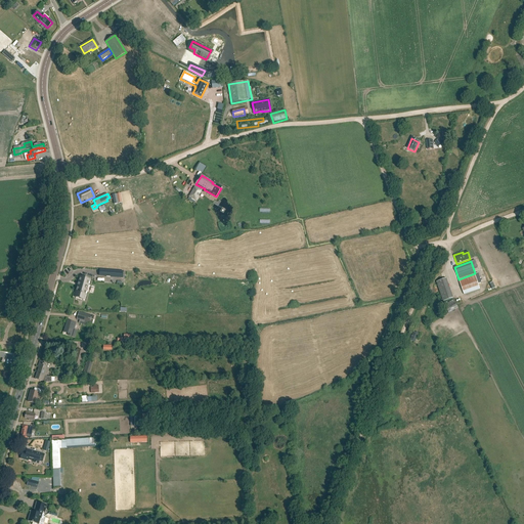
[(482,282),(478,273),(459,279),(464,295),(480,290),(479,284),(482,282)]
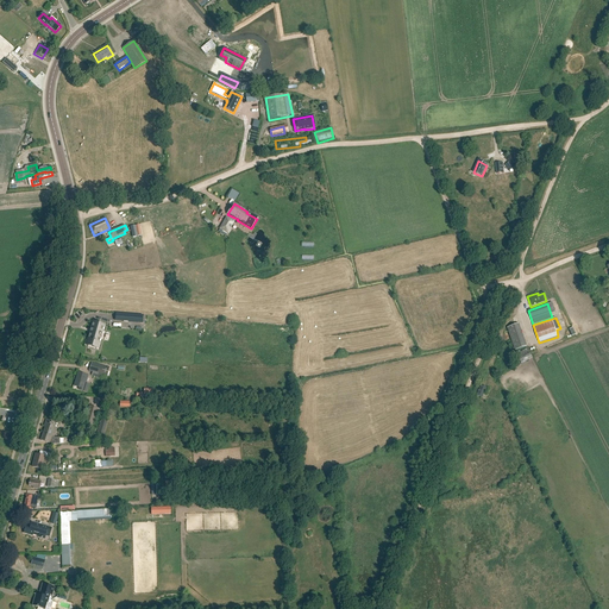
[(93,322),(88,339),(87,341),(99,344),(101,337),(99,337),(100,332),(101,333),(104,325),(99,324),(93,322)]
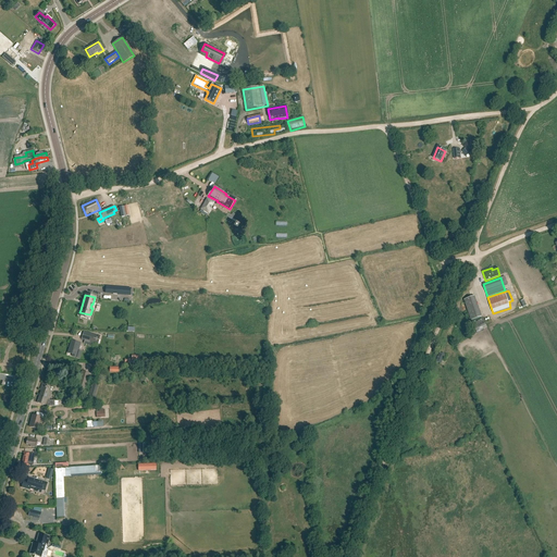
[(474,295),(463,298),(468,319),(480,317),(474,295)]
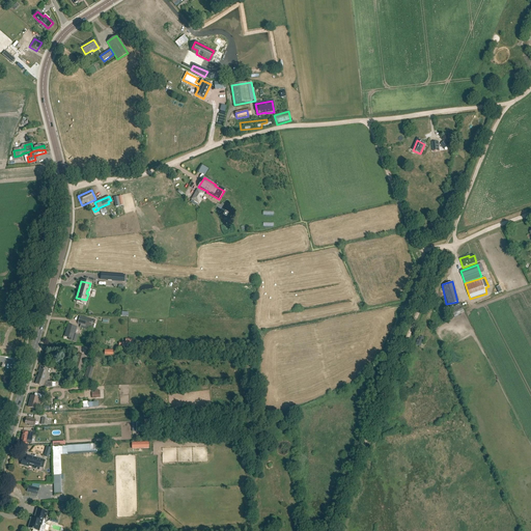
[(454,316),(464,311),(460,304),(453,307),(455,310),(452,311),(454,316)]
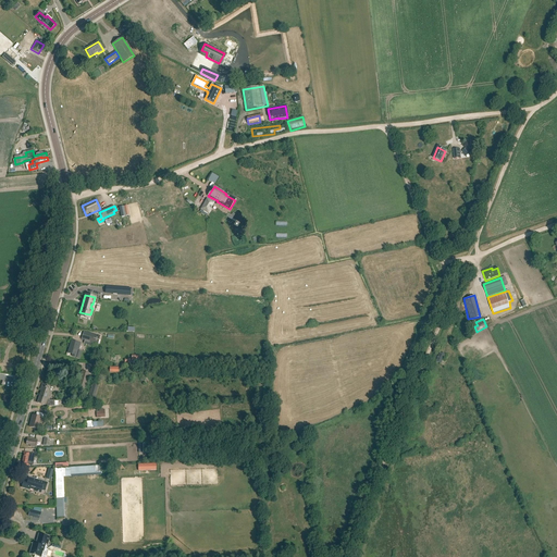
[(89,337),(83,335),(82,339),(98,344),(100,337),(90,333),(89,337)]
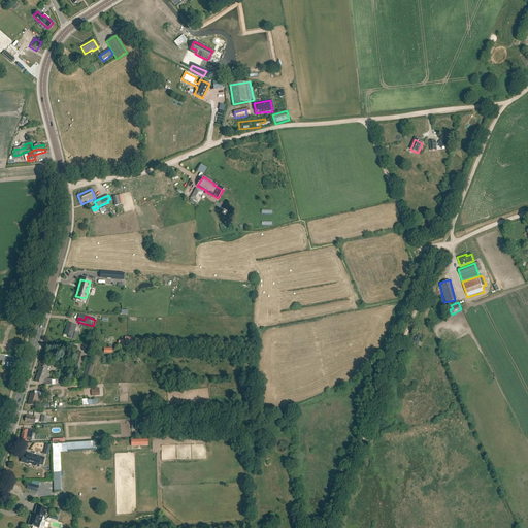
[(75,340),(77,333),(74,333),(76,326),(68,323),(64,335),(69,336),(68,338),(75,340)]
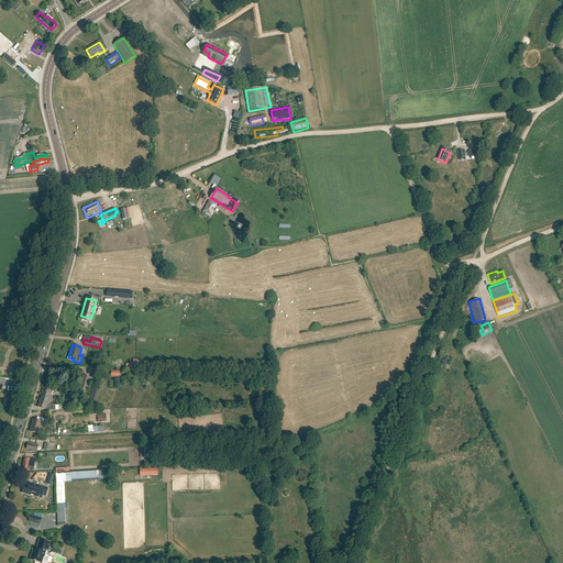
[(446,367),(450,359),(444,356),(441,365),(446,367)]
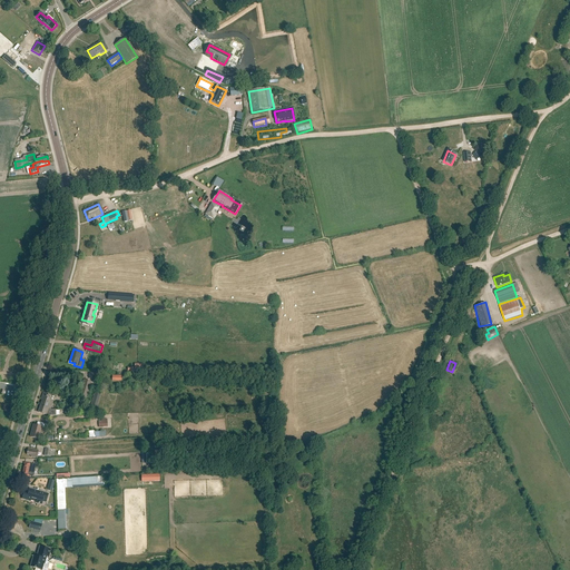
[(96,389),(97,384),(91,383),(91,382),(84,380),(79,396),(87,400),(88,394),(90,394),(91,390),(89,390),(89,389),(96,391),(96,389)]
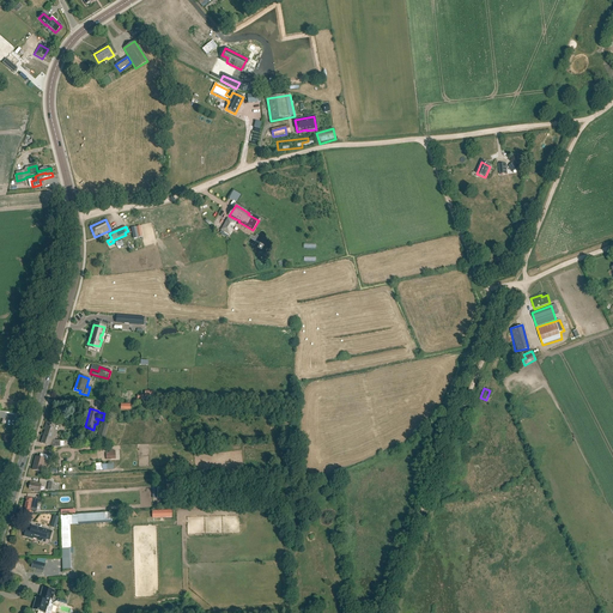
[(43,437),(54,441),(55,436),(55,435),(58,426),(47,422),(44,430),(46,431),(43,437)]
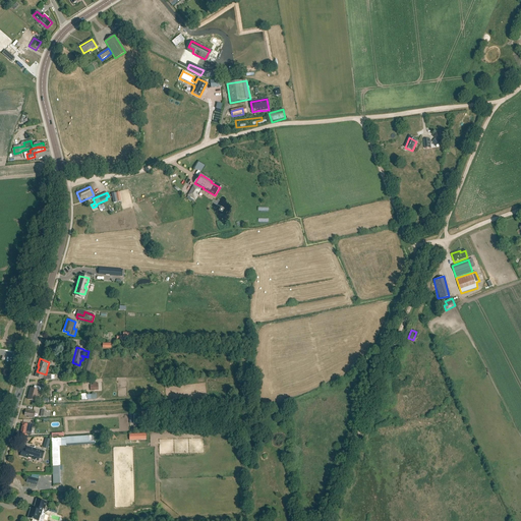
[(92,361),(85,360),(82,370),(89,372),(92,361)]
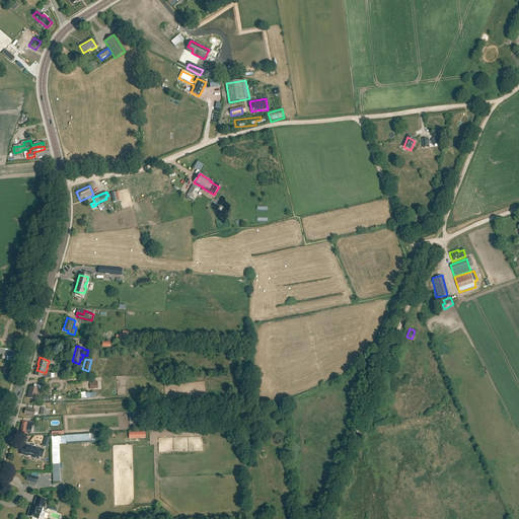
[(46,373),(36,370),(34,375),(44,378),(46,379),(51,378),(51,373),(46,373)]
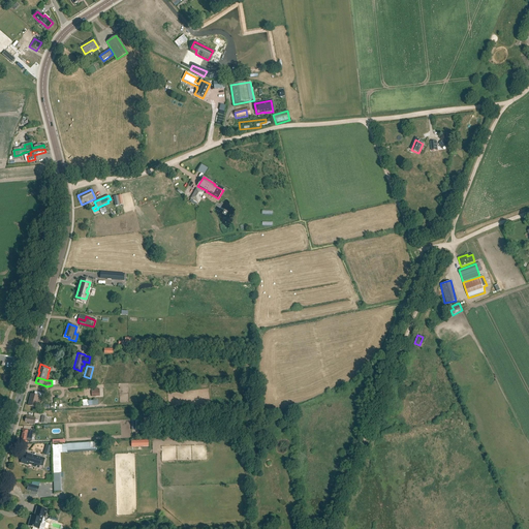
[(35,392),(34,396),(31,395),(28,406),(36,408),(38,397),(42,398),(43,394),(35,392)]
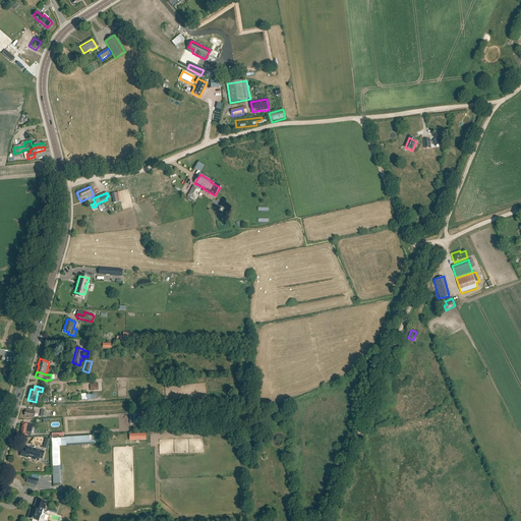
[(34,418),(35,412),(25,410),(24,415),(29,416),(29,417),(34,418)]
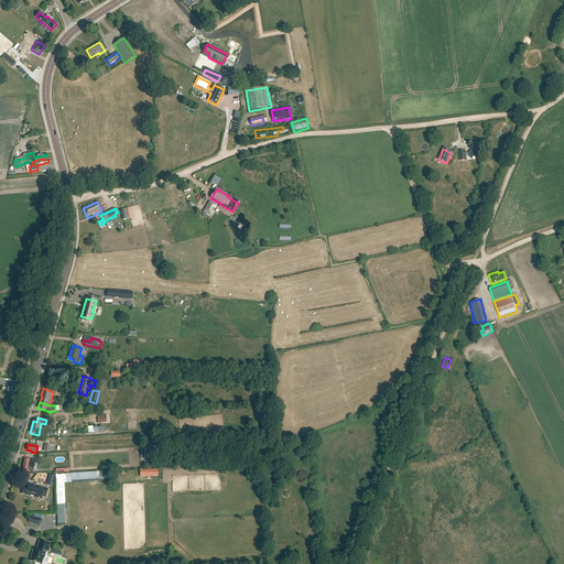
[(32,468),(33,466),(32,465),(33,461),(31,459),(24,458),(22,473),(29,474),(30,468),(32,468)]
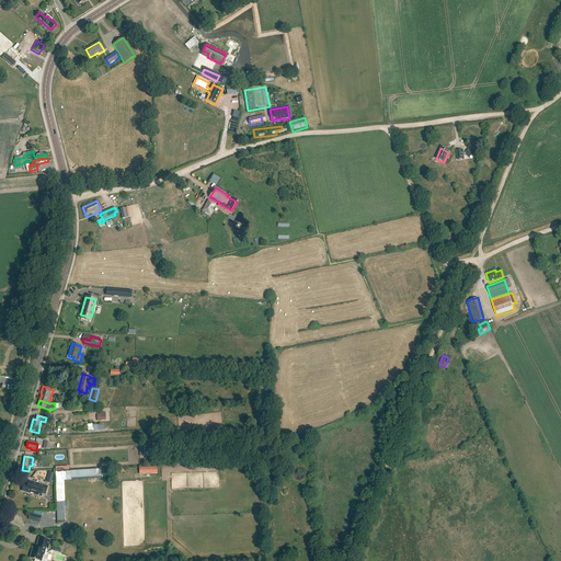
[(94,468),(68,469),(68,477),(94,476),(94,468)]
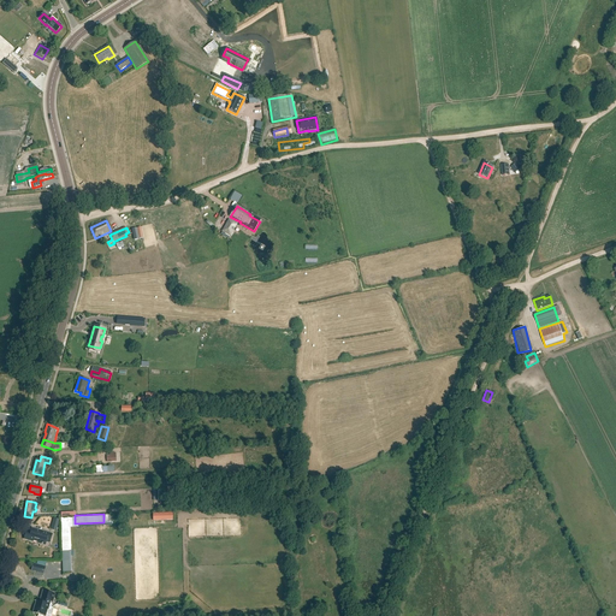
[(53,534),(33,528),(31,532),(27,531),(24,539),(34,542),(34,538),(40,540),(39,544),(46,545),(46,542),(49,543),(53,534)]
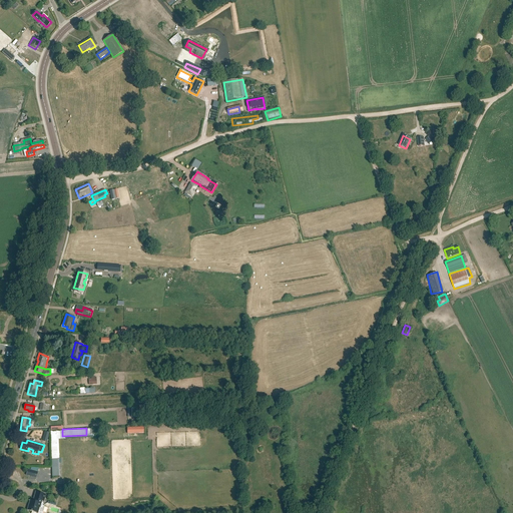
[(61,459),(59,459),(51,460),(52,477),(59,476),(59,463),(61,463),(61,459)]
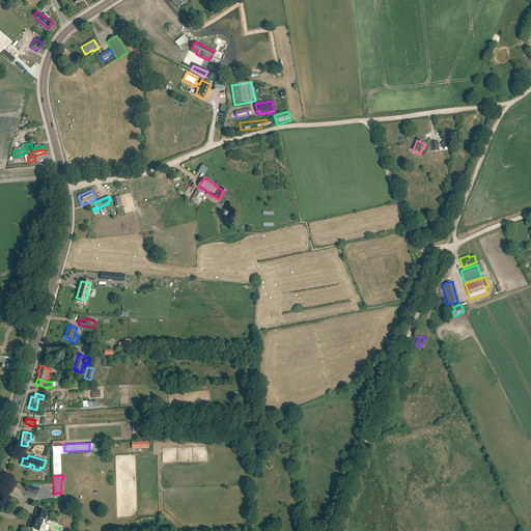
[(37,495),(39,488),(29,485),(27,493),(37,495)]
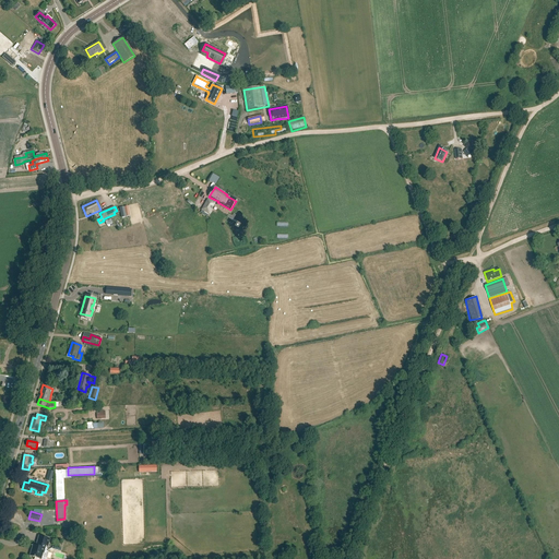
[(66,538),(73,537),(73,526),(64,527),(66,538)]
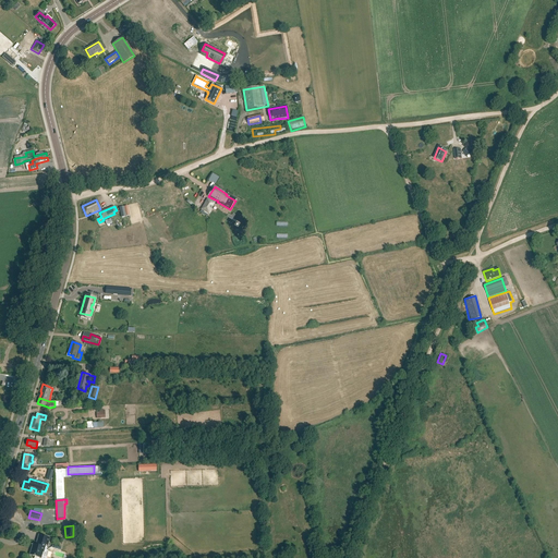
[(47,550),(47,549),(45,548),(46,545),(47,546),(49,538),(39,535),(36,545),(33,545),(29,556),(35,557),(34,557),(40,557),(41,557),(40,557),(45,557),(47,557),(48,552),(48,550),(47,550)]
